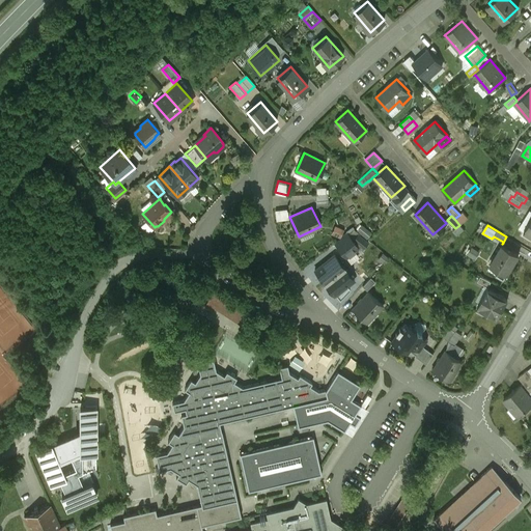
[(334,226),(332,234),(341,236),(343,228),(334,226)]
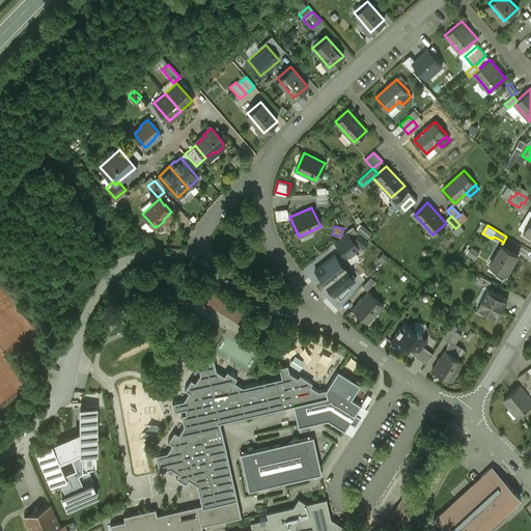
[(347,233),(335,243),(345,257),(361,246),(363,247),(367,243),(357,234),(353,240),(347,233)]
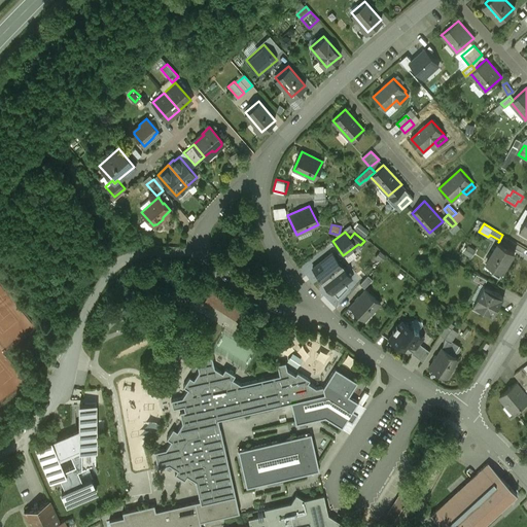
[(498,242),(486,262),(494,268),(491,273),(499,278),(501,277),(503,275),(502,273),(515,252),(498,242)]
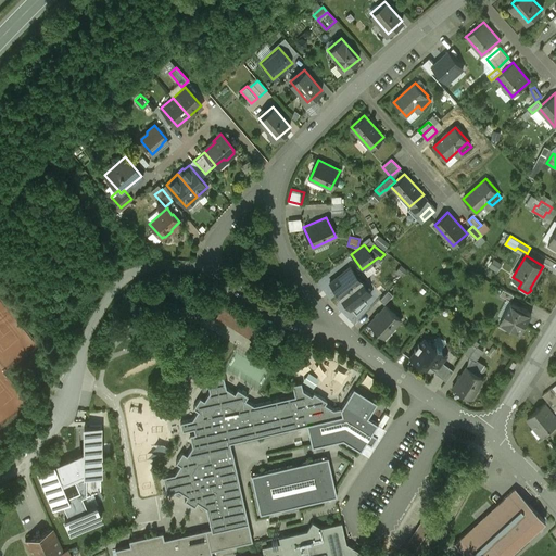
[(500,262),(494,258),(490,266),(495,269),(500,262)]
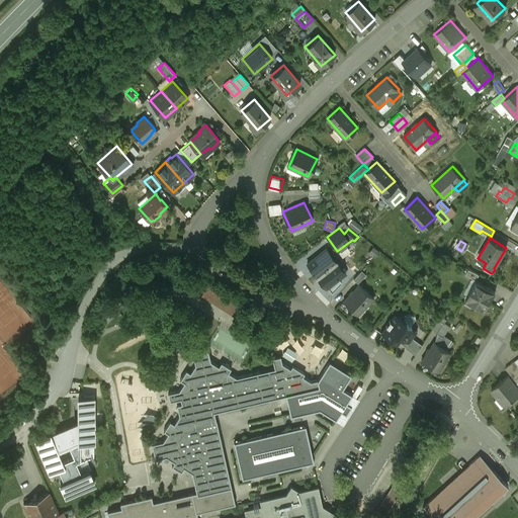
[(338,264),(326,249),(308,263),(319,278),(338,264)]
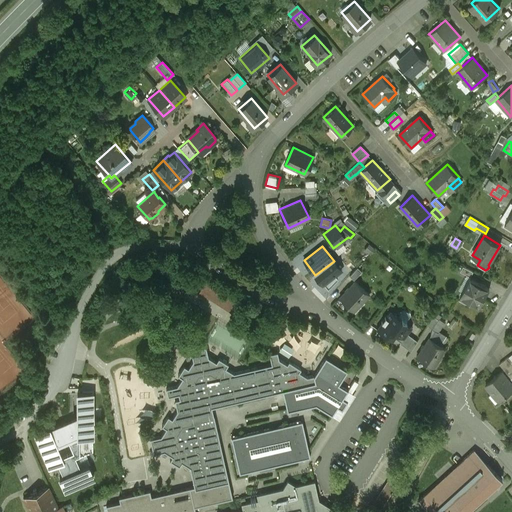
[(473,271),(463,266),(460,271),(470,277),(473,271)]
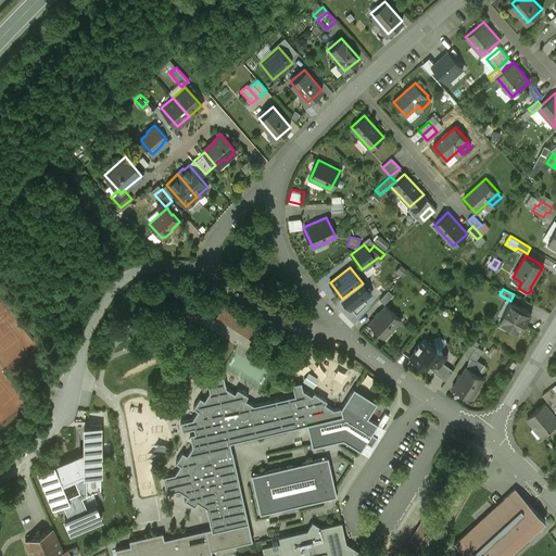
[(392,295),(388,290),(378,300),(383,304),(392,295)]
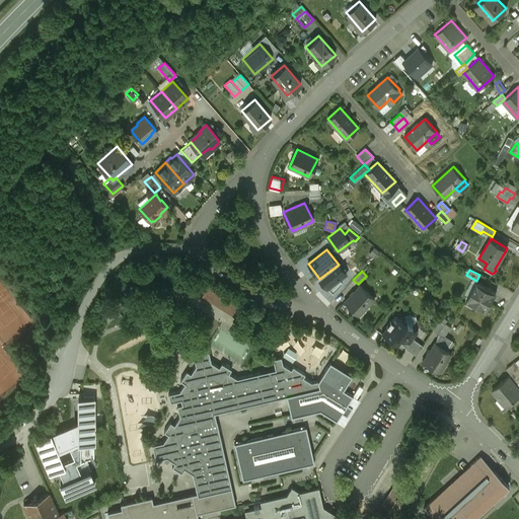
[(496,293),(476,282),(466,299),(487,310),(496,293)]
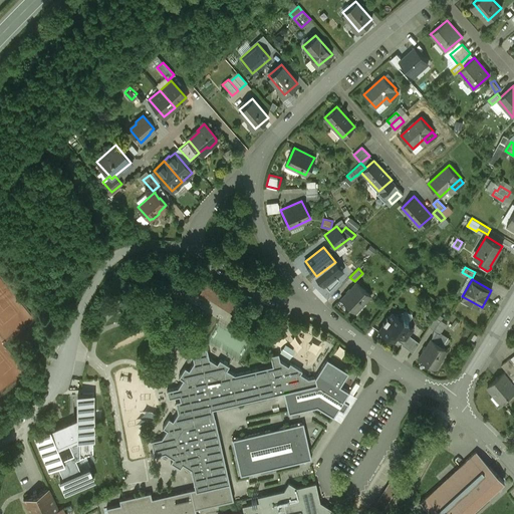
[(206,282),(199,291),(234,314),(240,304),(206,282)]
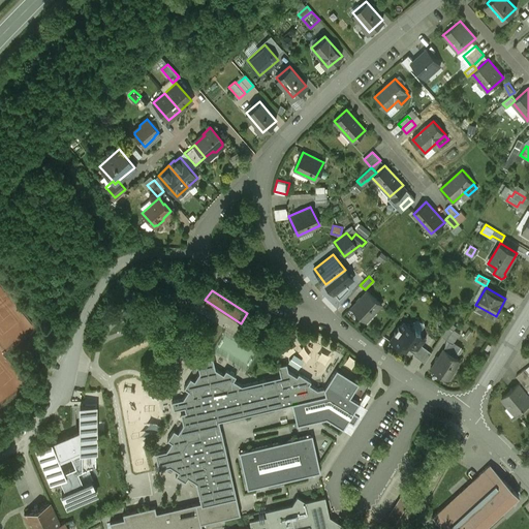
[(381,305),(366,291),(349,308),(365,322),(381,305)]
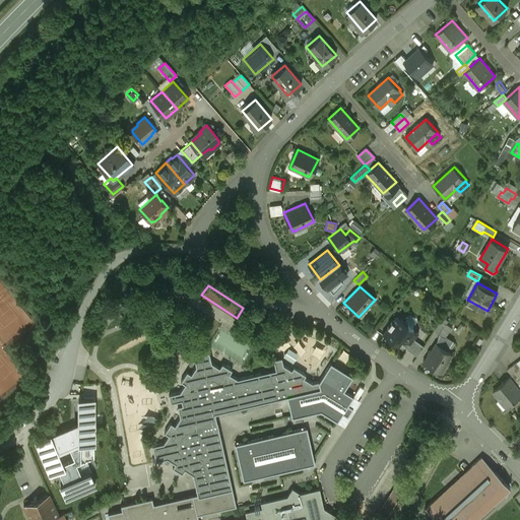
[(401,306),(396,302),(389,310),(394,315),(401,306)]
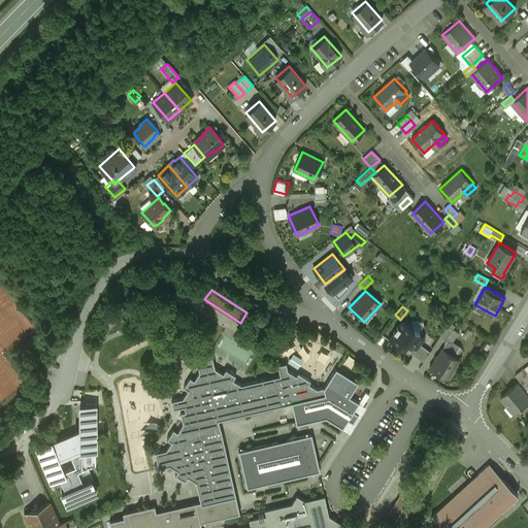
[(418,333),(402,321),(388,340),(404,352),(418,333)]
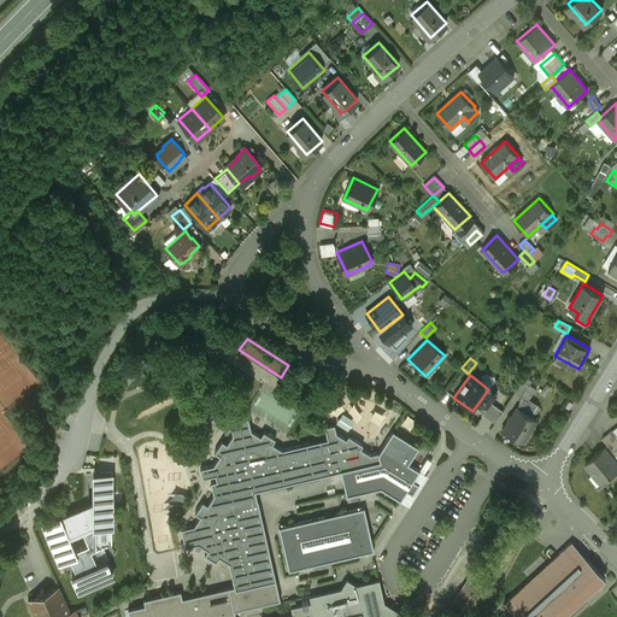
[(535,388),(522,381),(515,392),(527,400),(535,388)]
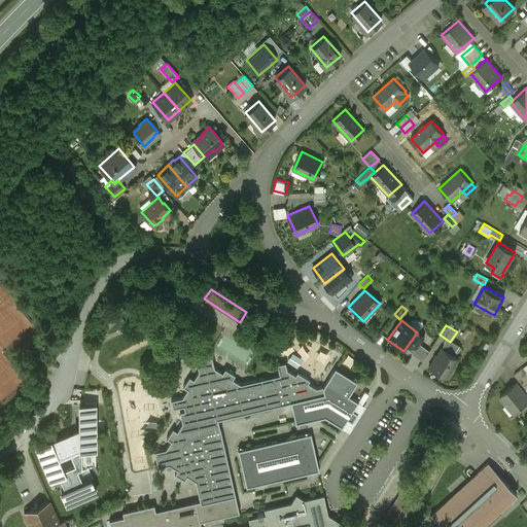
[(457,359),(441,348),(428,367),(446,379),(457,359)]
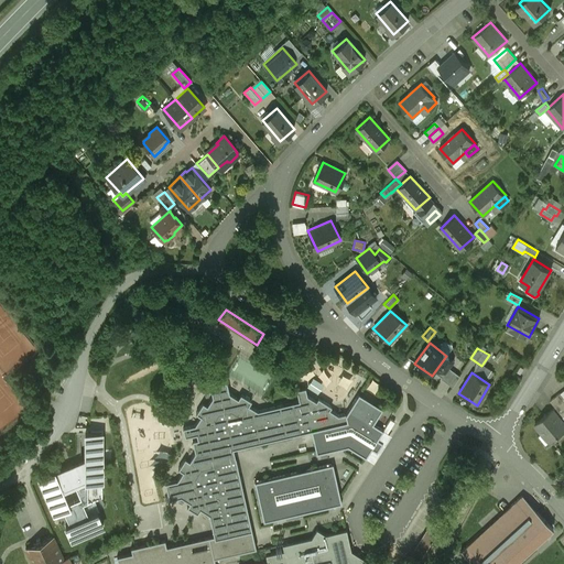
[(257,411),(248,405),(251,401),(240,394),(238,399),(229,393),(226,381),(209,384),(212,397),(207,405),(202,402),(195,413),(199,415),(194,424),(183,427),(184,436),(199,433),(201,438),(192,440),(195,452),(190,461),(185,458),(177,468),(182,472),(176,480),(165,483),(169,499),(181,497),(190,502),(186,507),(197,513),(199,509),(209,514),(214,535),(215,540),(251,531),(252,531),(234,448),(301,433),(297,420),(296,420),(292,403),(257,411)]
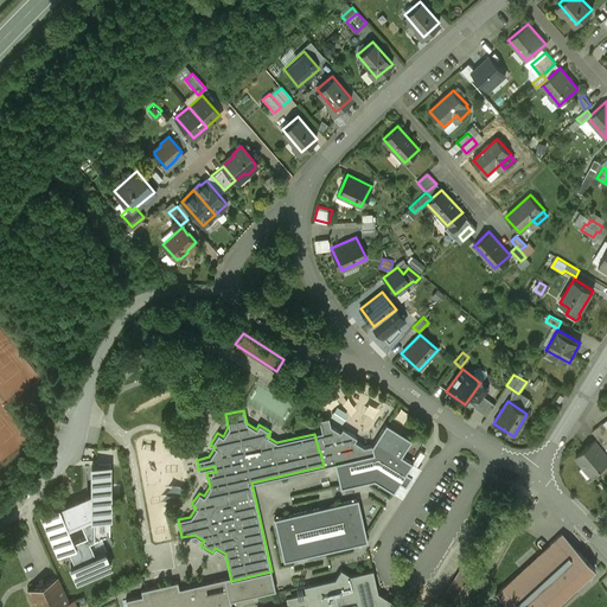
[(364,447),(355,441),(357,438),(343,428),(340,432),(331,426),(328,417),(319,420),(321,432),(314,434),(319,452),(320,452),(324,466),(334,464),(340,489),(374,480),(394,493),(400,483),(406,487),(411,477),(406,473),(413,464),(401,457),(411,440),(385,425),(372,446),(364,447)]
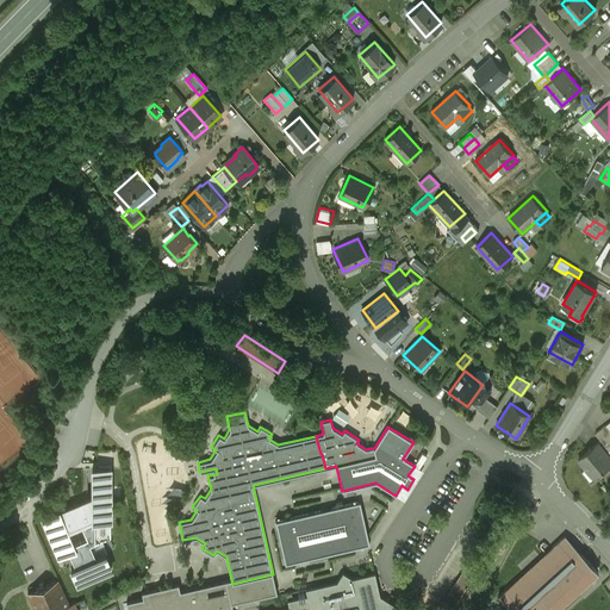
[(609,441),(601,430),(595,434),(609,450),(609,449),(609,441)]
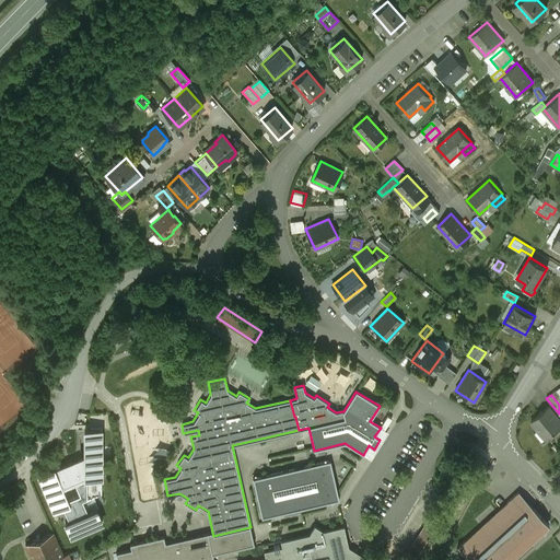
[(559,427),(559,421),(548,407),(531,421),(538,430),(539,429),(547,438),(559,427)]
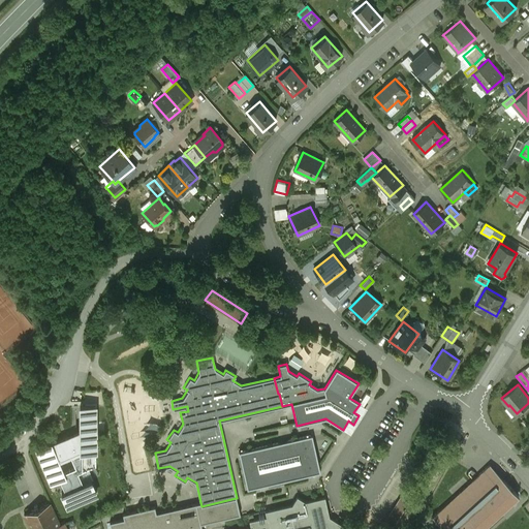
[(73,435),(62,439),(63,439),(51,444),(51,443),(36,448),(51,481),(59,478),(65,492),(61,493),(67,506),(96,494),(90,480),(83,484),(78,471),(81,470),(82,470),(82,453),(95,453),(95,406),(80,407),(80,432),(73,435)]
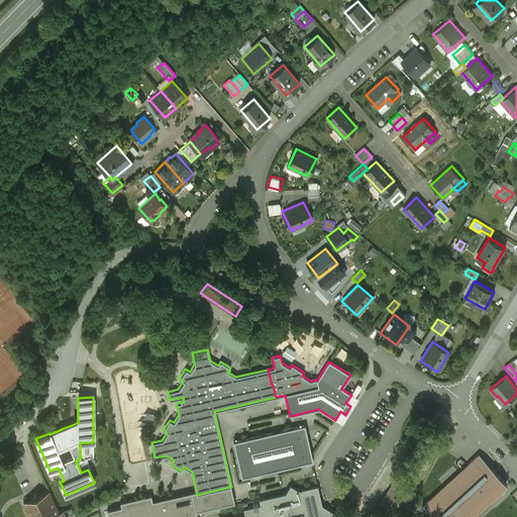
[(305,425),(233,441),(241,478),(313,461),(305,425)]
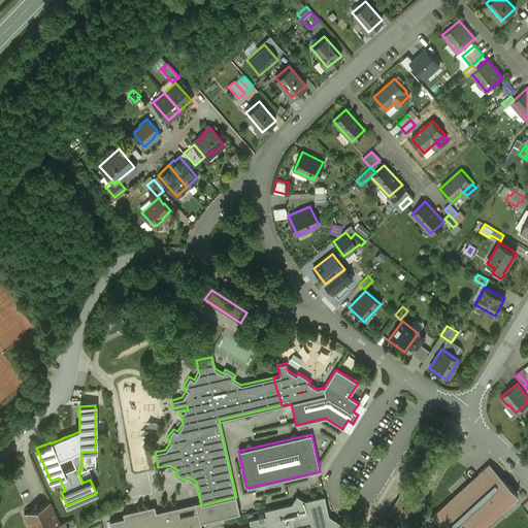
[(95,452),(81,452),(81,469),(80,469),(80,471),(95,464),(95,452)]
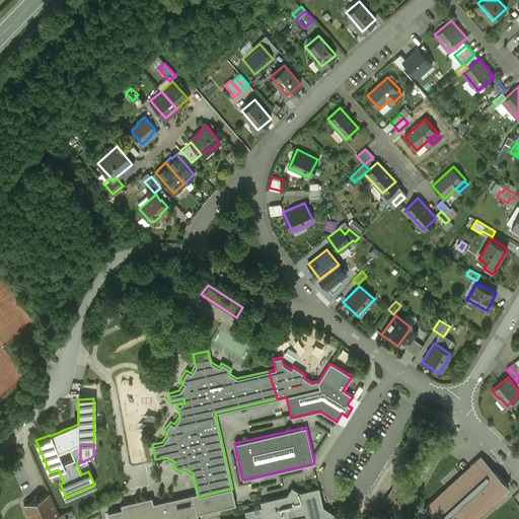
[(480,456),(424,508),(434,518),(473,518),(509,488),(480,456)]
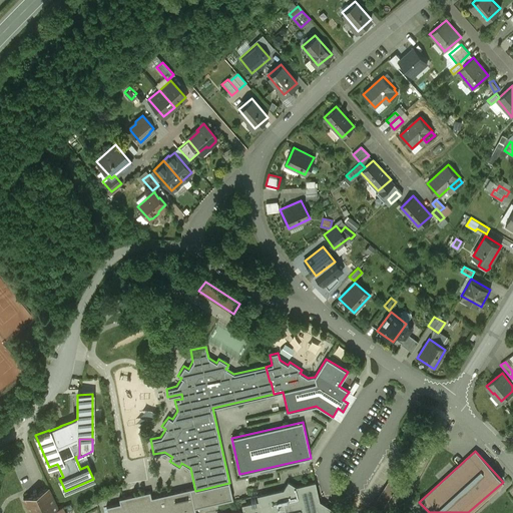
[(283,489),(257,495),(258,499),(241,504),(242,510),(226,512),(334,512),(336,511),(320,501),(315,482),(296,486),(288,481),(283,489)]
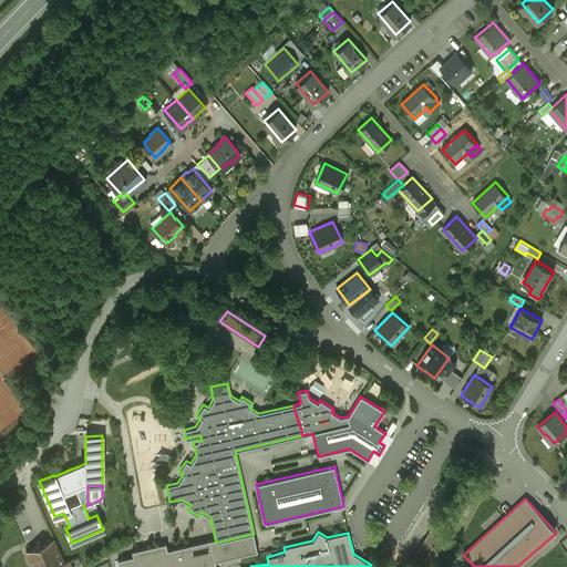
[(215,538),(167,549),(165,543),(131,550),(132,556),(117,559),(119,566),(216,566),(215,562),(257,552),(253,534),(216,543),(215,538)]
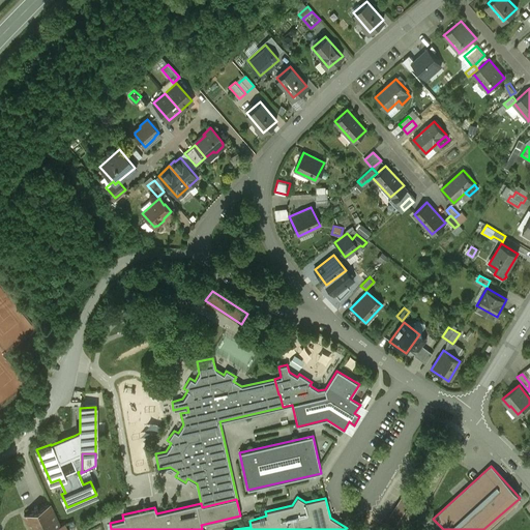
[(50,504),(24,514),(24,516),(25,516),(30,529),(66,529),(64,524),(59,526),(57,520),(57,521),(50,504)]
